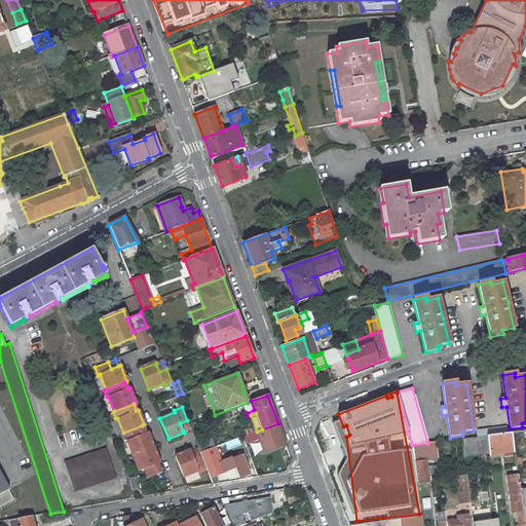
[(190,427),(187,420),(180,423),(183,430),(190,427)]
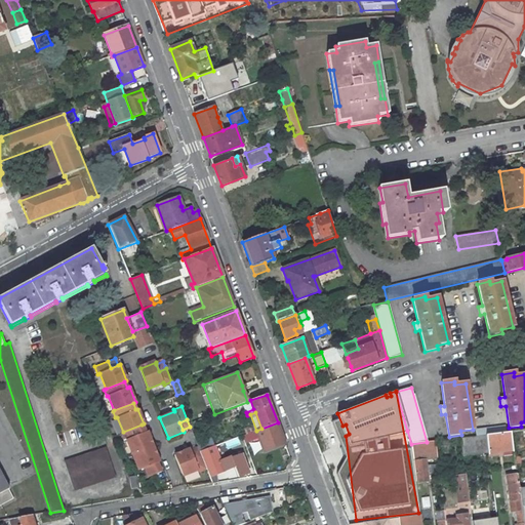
[(246,435),(244,435),(247,443),(258,438),(264,451),(286,444),(278,422),(261,429),(256,431),(255,431),(246,435)]
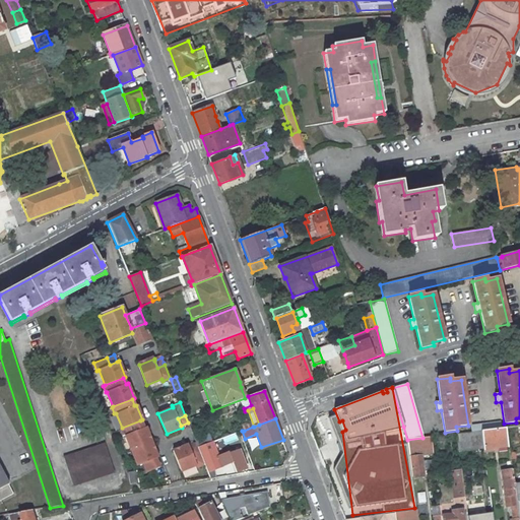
[(122,436),(124,435),(130,450),(151,442),(145,427),(143,427),(140,420),(122,428),(120,429),(122,436)]
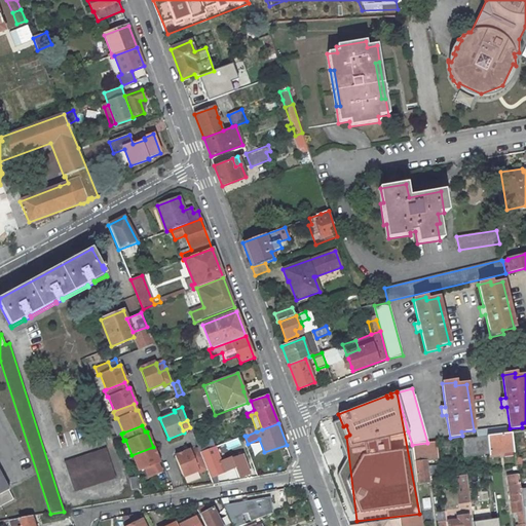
[(245,430),(247,436),(256,431),(254,426),(245,430)]
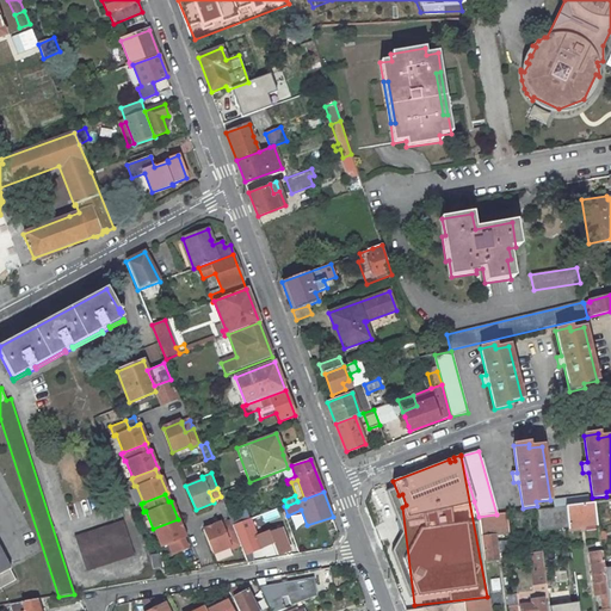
[(555,500),(555,508),(566,506),(588,504),(587,497),(555,500)]
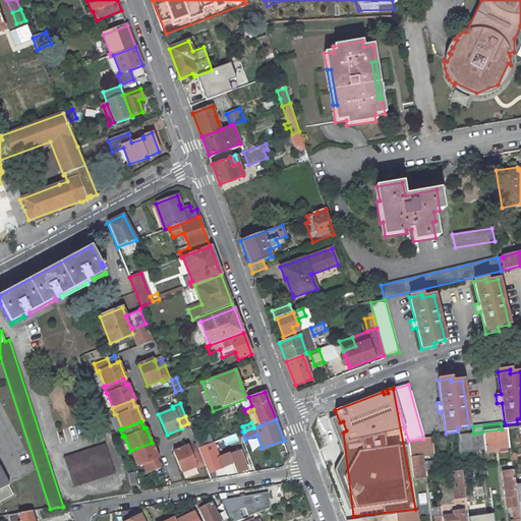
[(502,429),(482,431),(484,449),(510,446),(508,428),(502,429)]
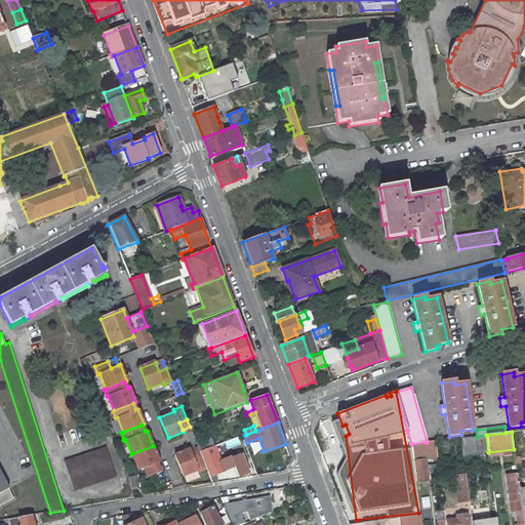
[(477,437),(460,438),(462,455),(483,453),(488,453),(488,452),(486,435),(477,437)]
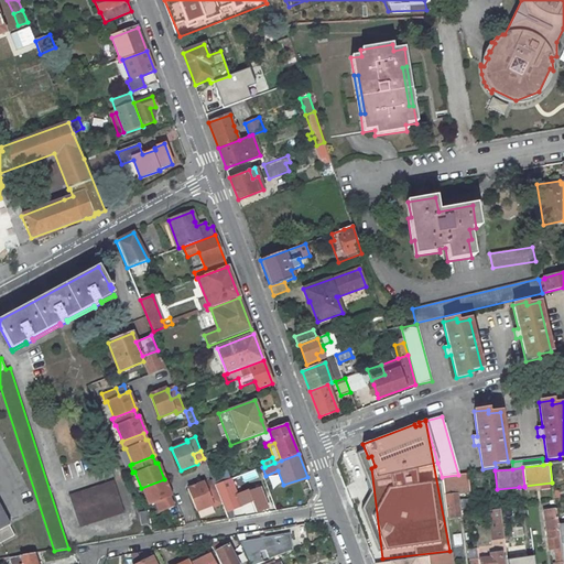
[(470,491),(468,474),(458,475),(442,477),(445,497),(448,519),(461,518),(459,510),(458,500),(457,494),(470,491)]
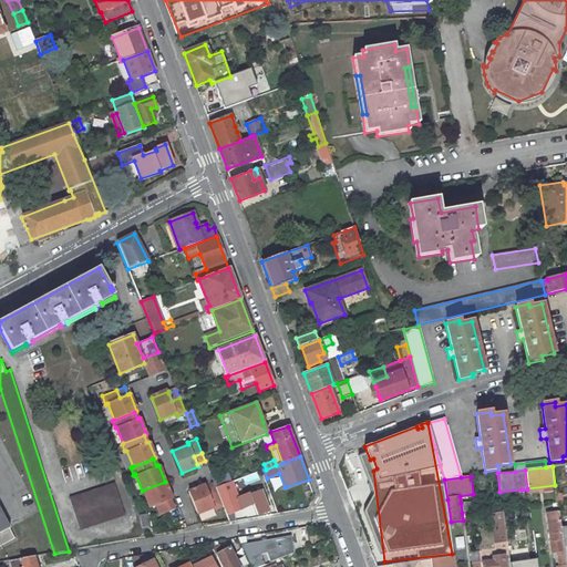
[(225,478),(214,483),(216,488),(226,484),(225,478)]
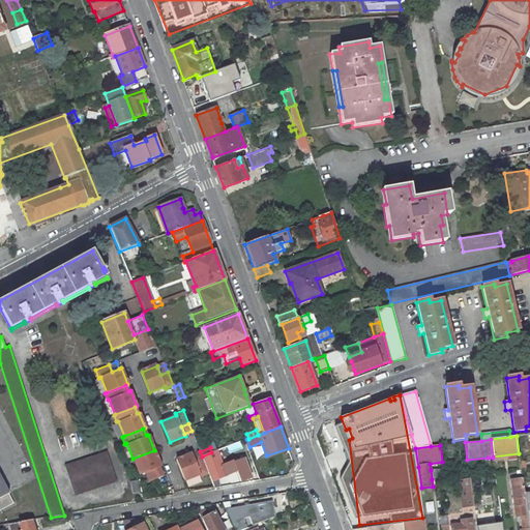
[(154,450),(133,459),(139,474),(145,472),(149,481),(162,475),(158,466),(160,466),(154,450)]
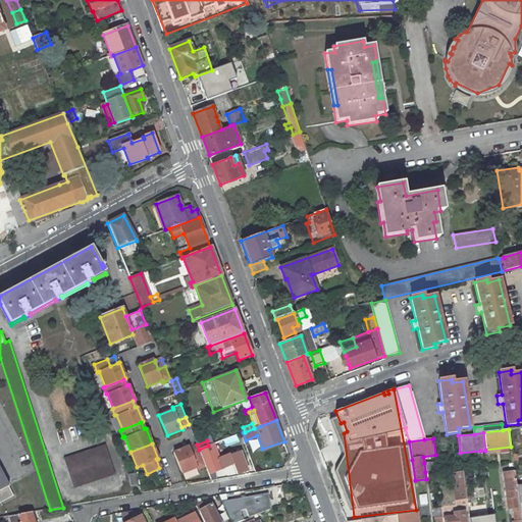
[(213,472),(223,468),(216,451),(213,444),(208,446),(199,450),(200,453),(205,465),(208,474),(213,472)]
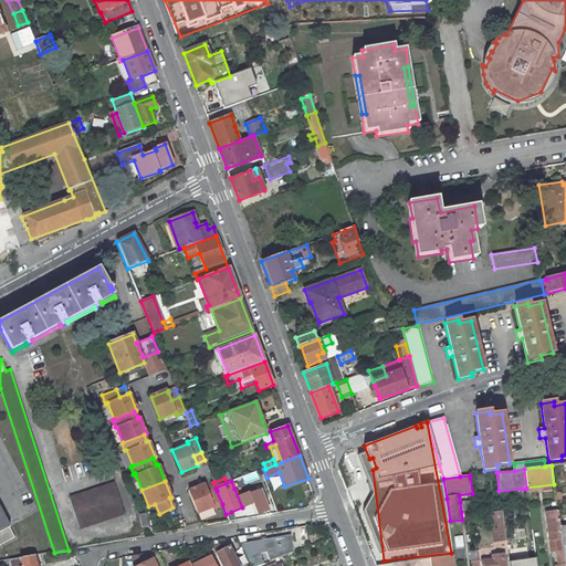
[(80,530),(125,514),(114,482),(70,498),(80,530)]
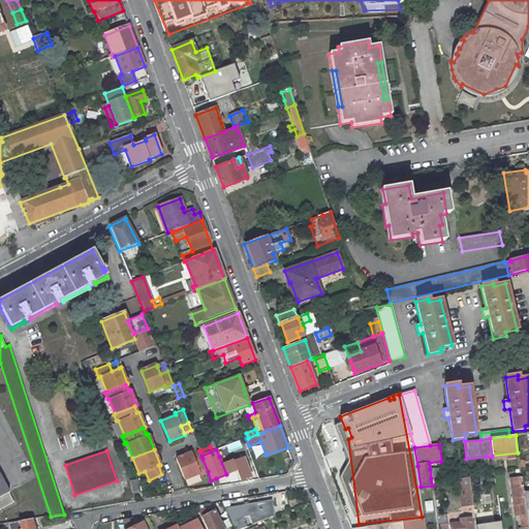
[(199,450),(192,454),(195,461),(203,459),(201,456),(199,450)]
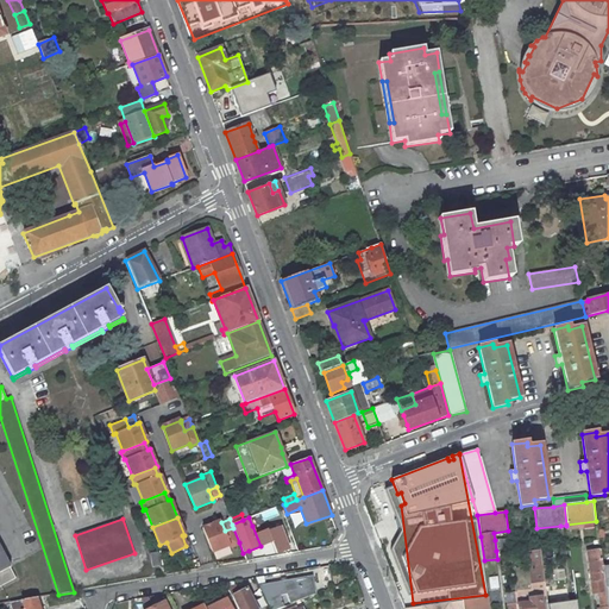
[(220,520),(202,527),(212,551),(230,545),(231,546),(239,542),(233,528),(225,531),(221,522),(220,520)]
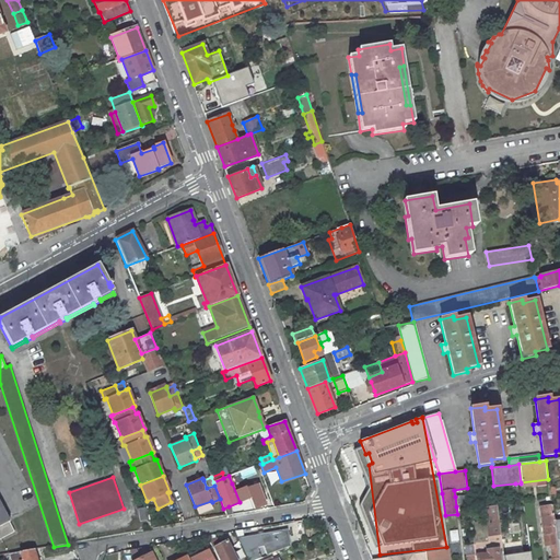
[(232,483),(240,502),(249,498),(243,479),(232,483)]
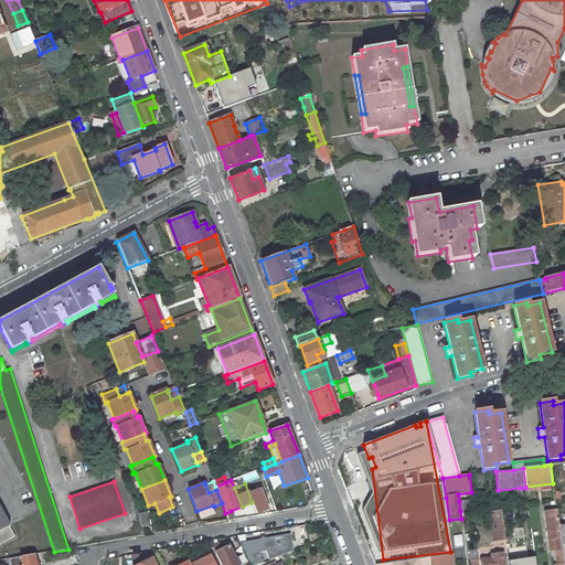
[(520,488),(498,490),(500,500),(521,498),(520,488)]
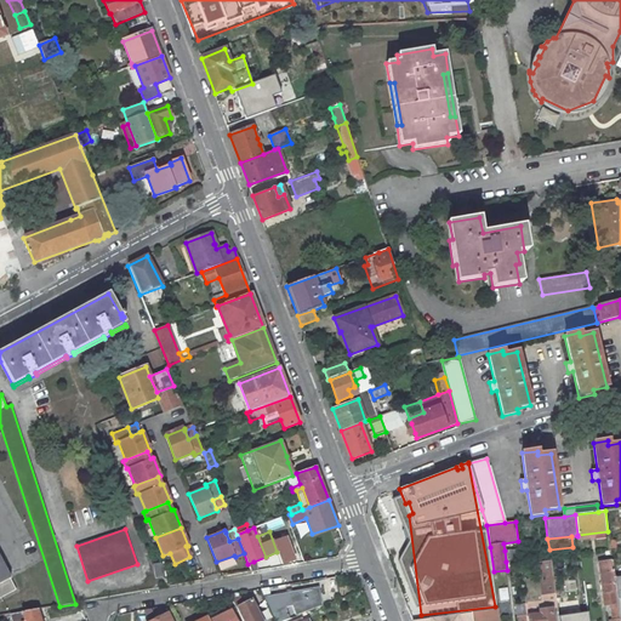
[(0,598),(16,590),(0,559),(0,598)]
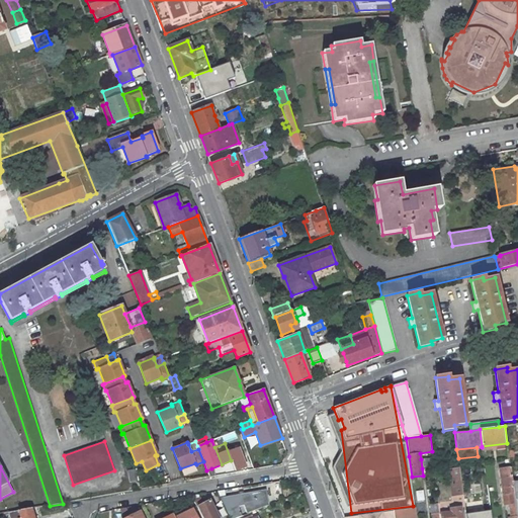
[(461,517),(460,508),(464,508),(459,468),(448,470),(453,501),(438,503),(438,504),(439,517),(461,517)]
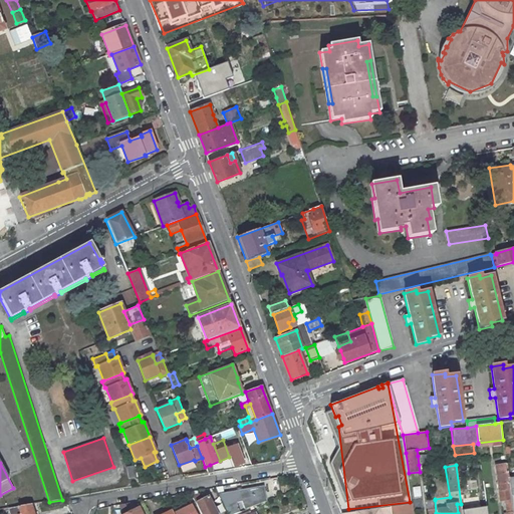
[(505,500),(511,499),(509,480),(507,465),(496,467),(501,501),(505,500)]
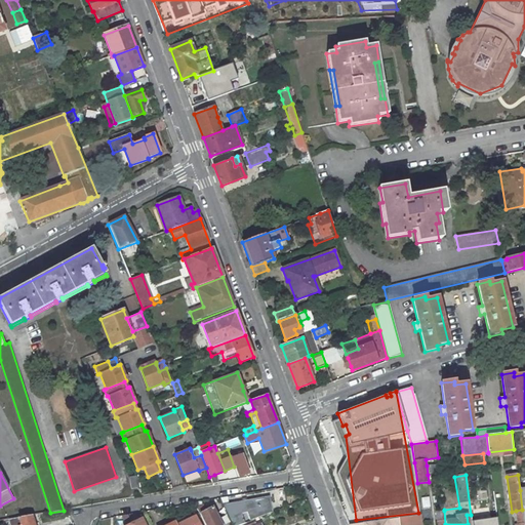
[(129,477),(131,489),(146,487),(145,480),(138,480),(138,476),(129,477)]
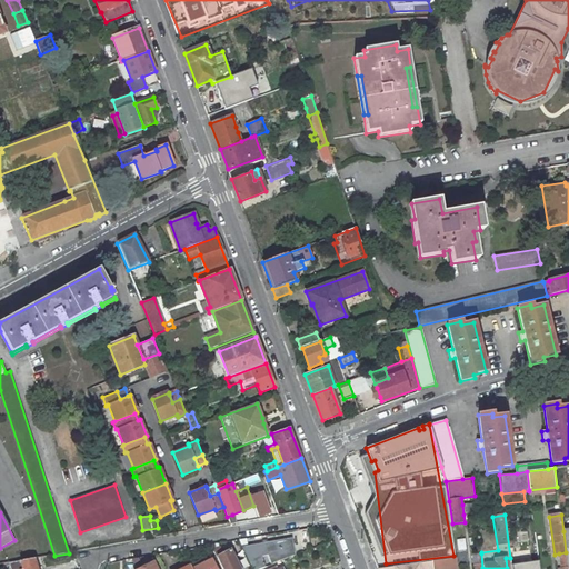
[(296,556),(292,538),(242,547),(253,568),(259,568),(265,567),(260,556),(267,555),(270,565),(296,556)]
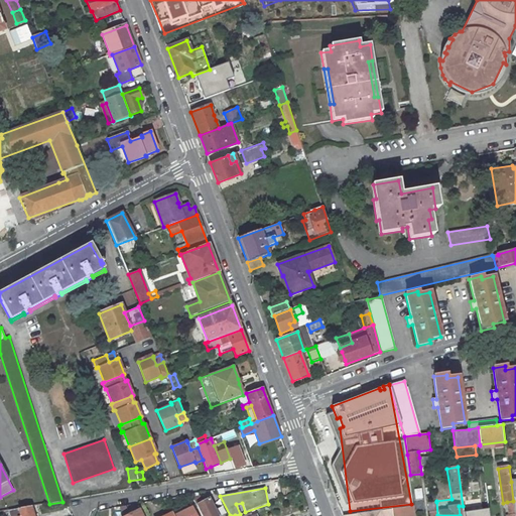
[(201,503),(196,493),(190,494),(197,505),(201,503)]
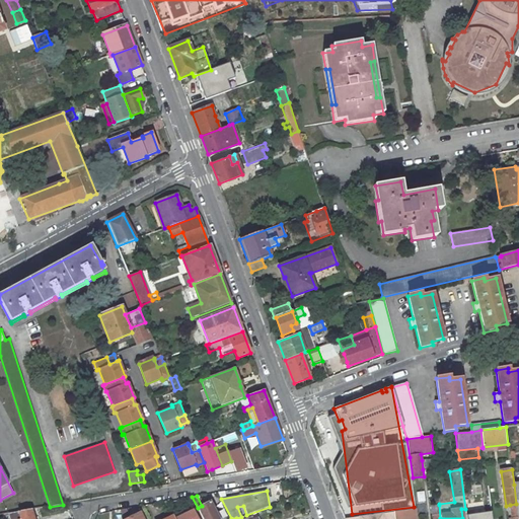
[(202,506),(198,508),(203,518),(218,518),(210,502),(202,506)]
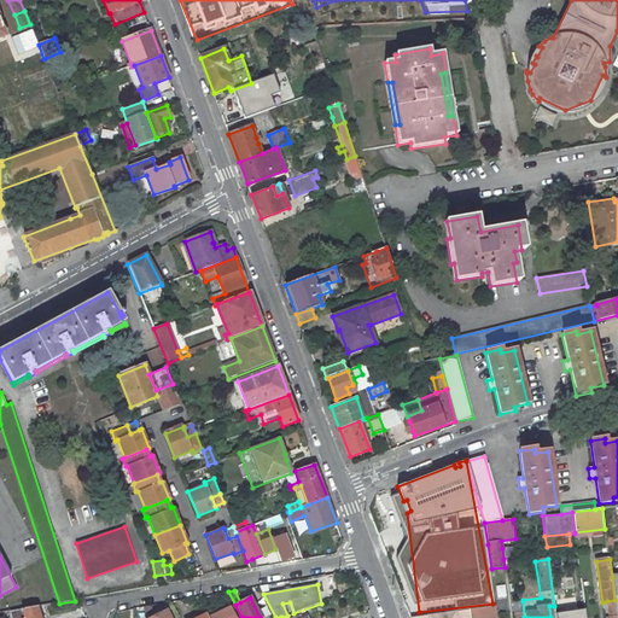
[(496,617),(495,606),(468,610),(468,617),(496,617)]
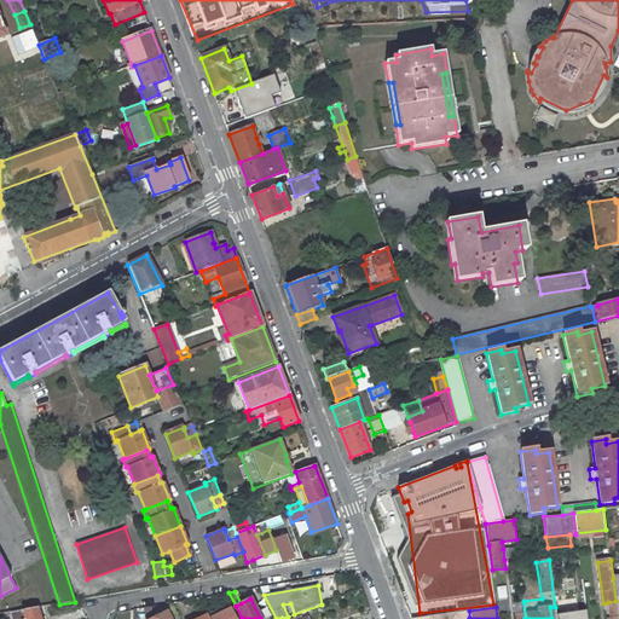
[(40,618),(36,608),(12,612),(13,618),(40,618)]
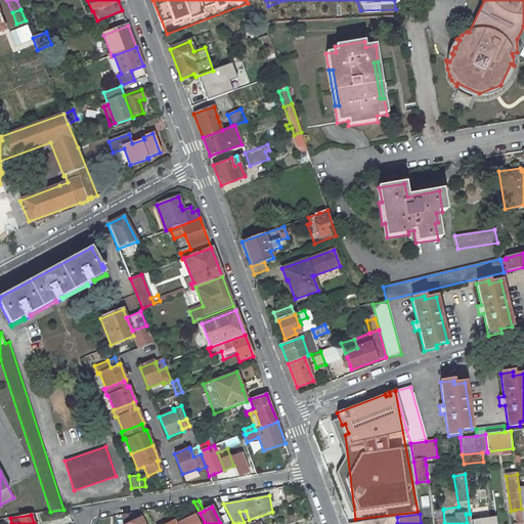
[(199,523),(194,515),(186,519),(184,516),(177,520),(178,523),(199,523)]
